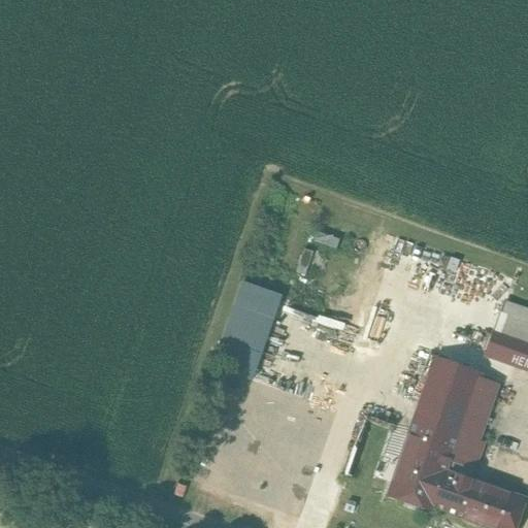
[(311,230),(308,238),(336,246),(339,239),(311,230)]
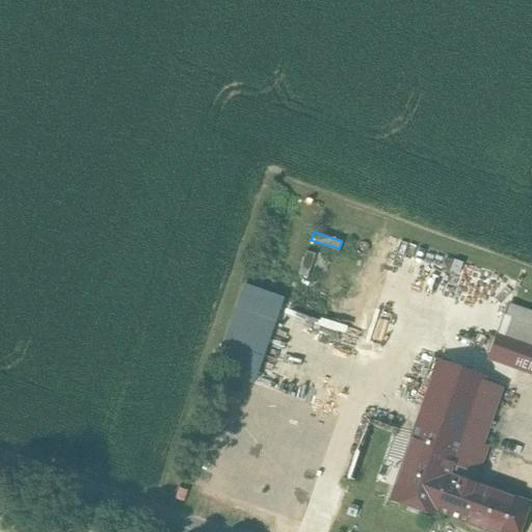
[(253,386),(280,295),(237,283),(210,372),(253,386)]
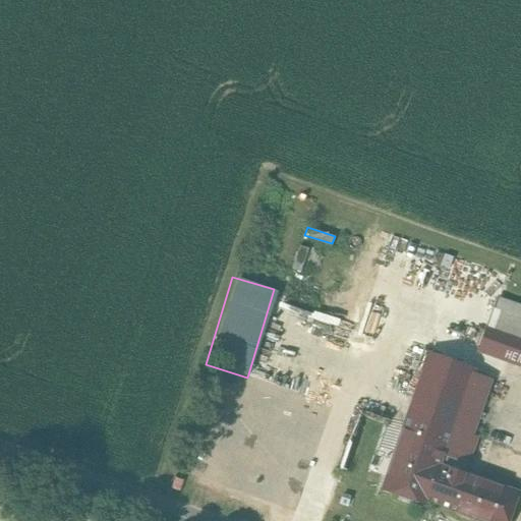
[(520,307),(496,299),(477,351),(520,365),(520,307)]
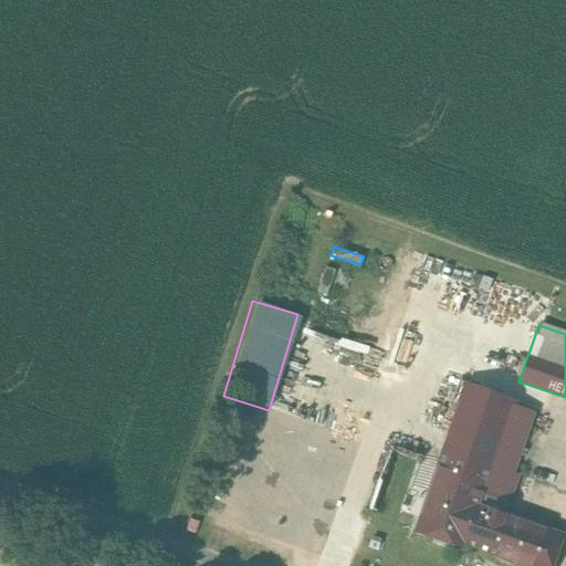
[(461,386),(411,533),(461,549),(462,546),(475,507),(501,516),(505,502),(480,493),(489,467),(511,402),(461,386)]
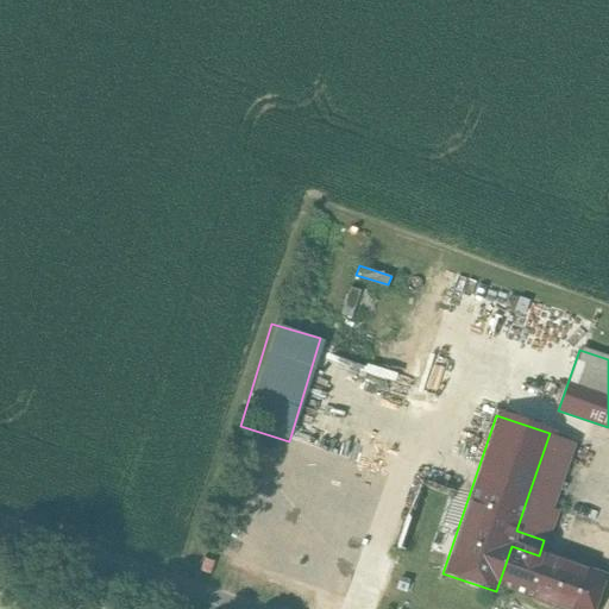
[(553,512),(526,502),(516,531),(544,540),(553,512)]
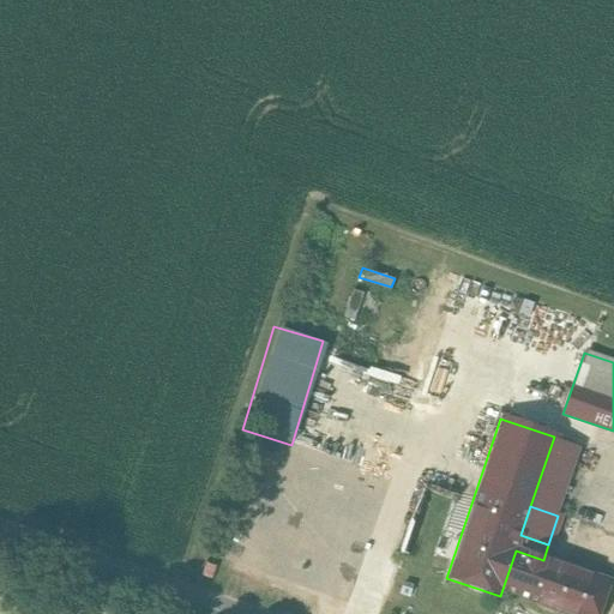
[(543,560),(516,551),(501,593),(557,612),(572,570),(543,560)]
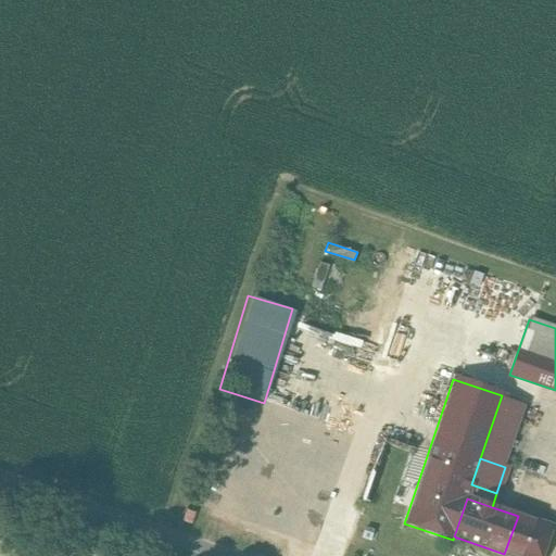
[(541,555),(552,528),(518,516),(504,554),(510,555),(541,555)]
